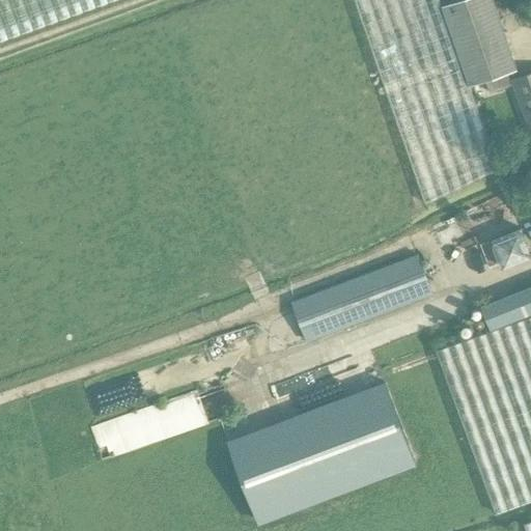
[(0,0),(0,40),(112,0),(0,0)]
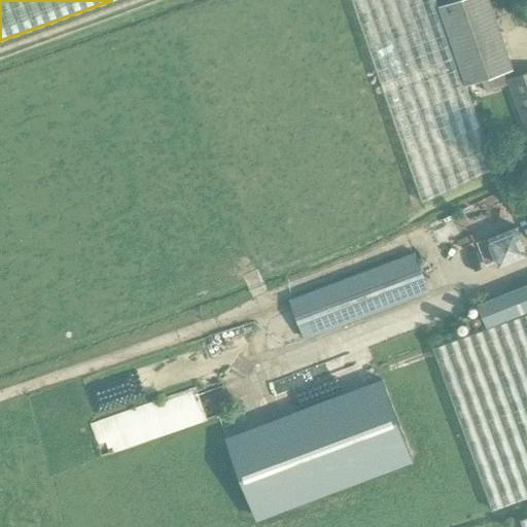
[(352,0),(422,202),(435,196),(483,173),(495,167),(492,160),(466,84),(482,79),(487,93),(508,84),(504,71),(514,68),(489,0),(454,0),(438,5),(436,0),(352,0)]
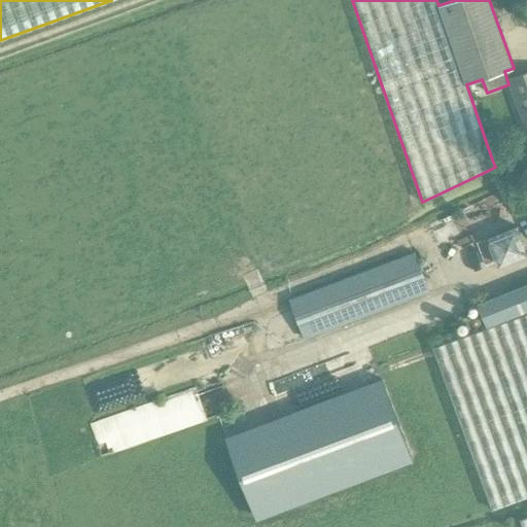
[(526,71),(510,78),(526,127),(526,71)]
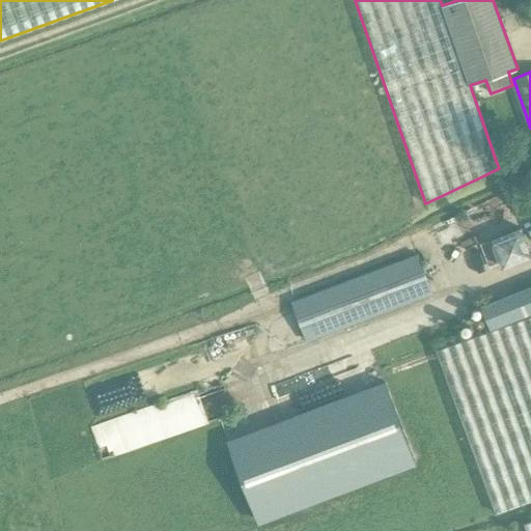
[(308,340),(434,292),(418,253),(294,301),(308,340)]
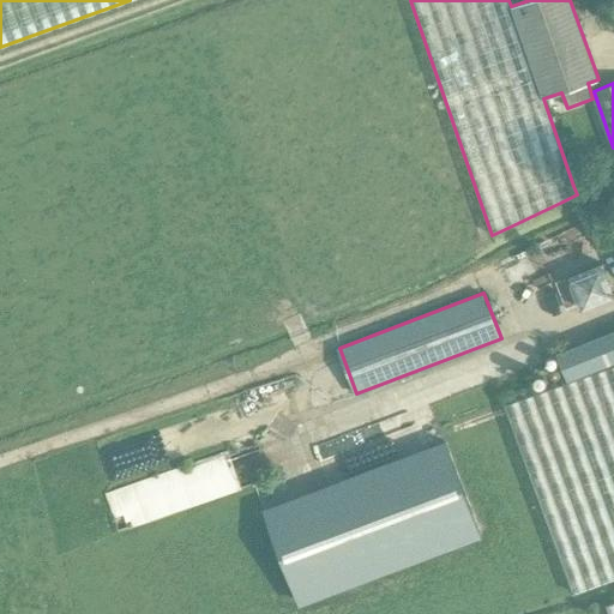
[(613,330),(558,353),(569,379),(613,361),(613,330)]
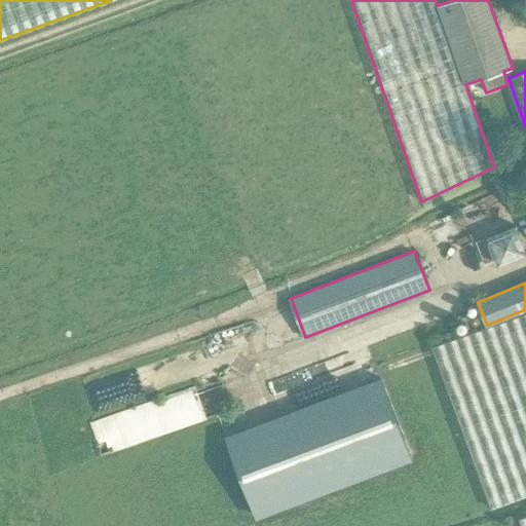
[(525,312),(482,329),(433,346),(490,510),(525,496),(525,312)]
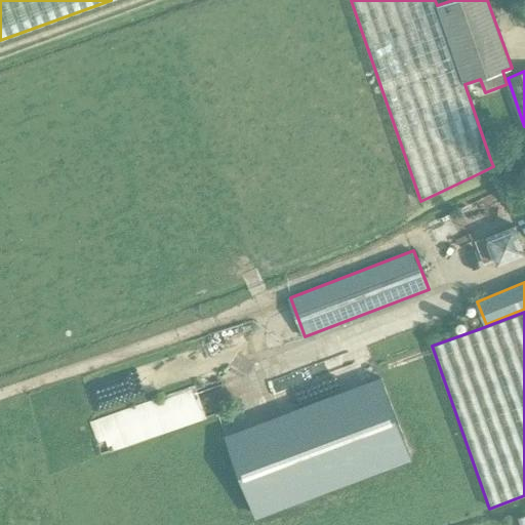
[(381,377),(226,437),(255,514),(410,454),(381,377)]
